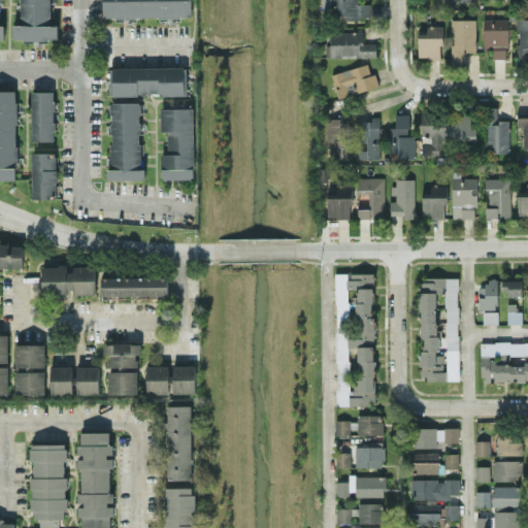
[(58,38),(58,25),(51,25),(50,0),(20,0),(21,24),(12,25),(12,40),(58,38)]
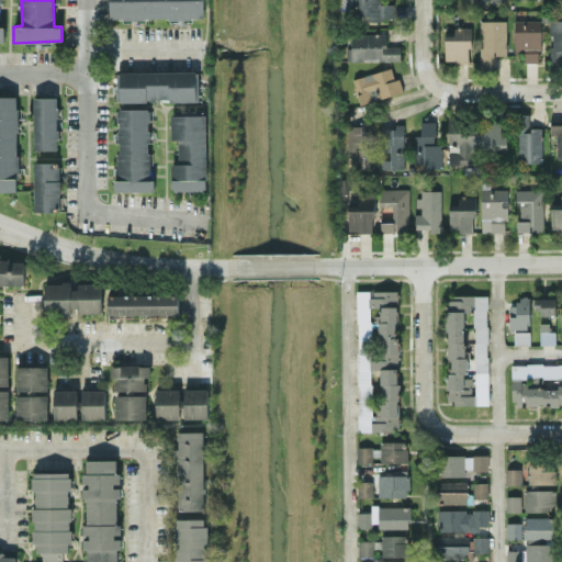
[(203,0),(109,0),(110,19),(203,18),(203,0)]
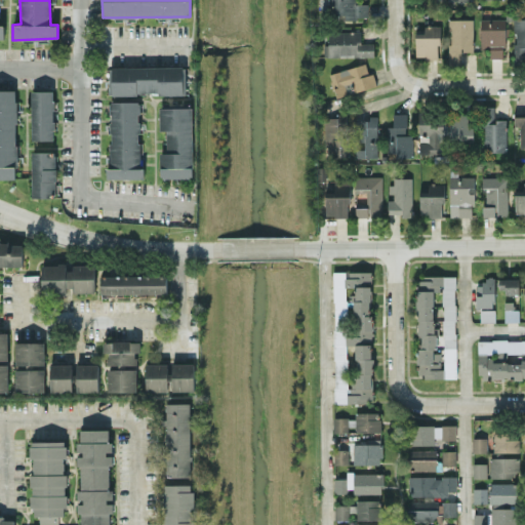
[(355,0),(329,0),(330,15),(345,14),(345,17),(368,17),(368,3),(356,3),(355,0)]
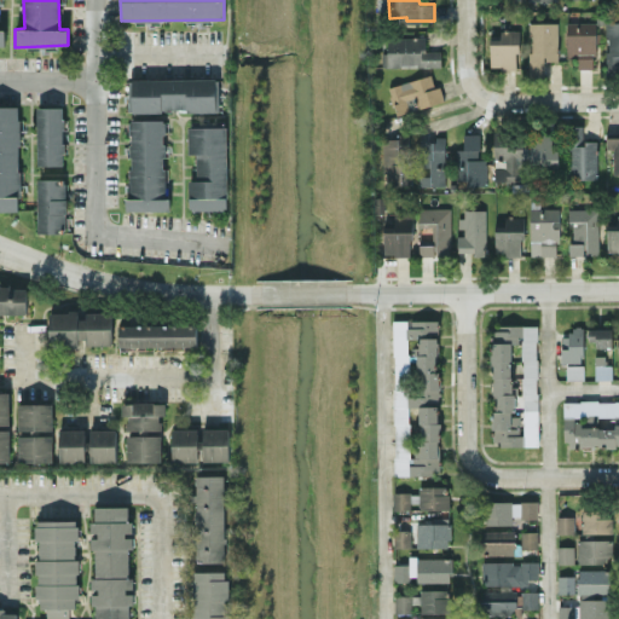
[(557,22),(531,22),(531,76),(544,76),(544,59),(557,59),(557,22)]
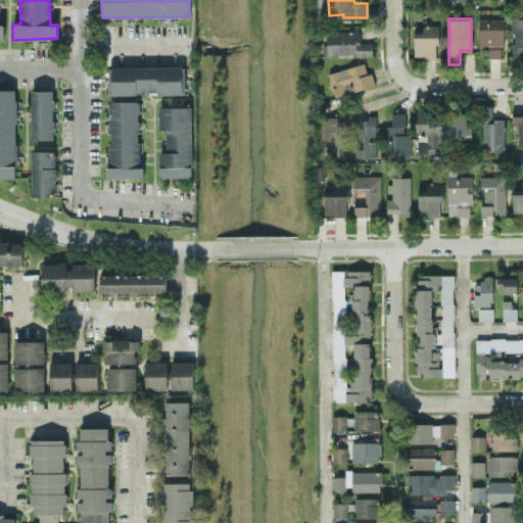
[(503,18),(479,18),(478,48),(488,48),(488,57),(503,58),(503,18)]
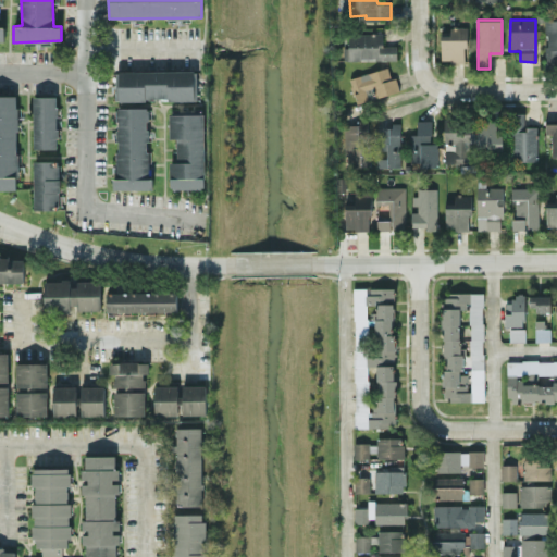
[(441,34),(441,61),(466,61),(466,26),(449,26),(449,34),(441,34)]
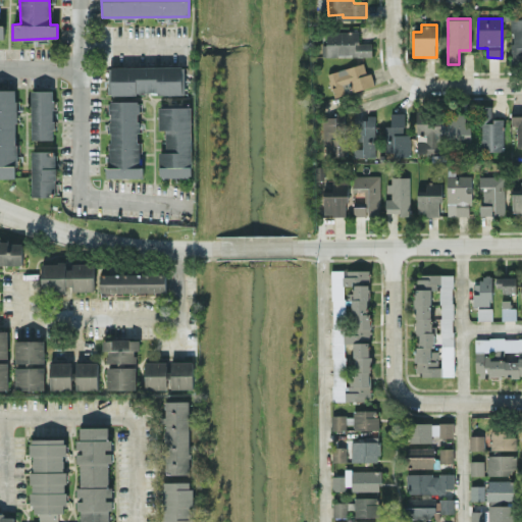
[(359,31),(325,32),(326,44),(322,45),(322,56),(372,55),(371,42),(359,43),(359,31)]
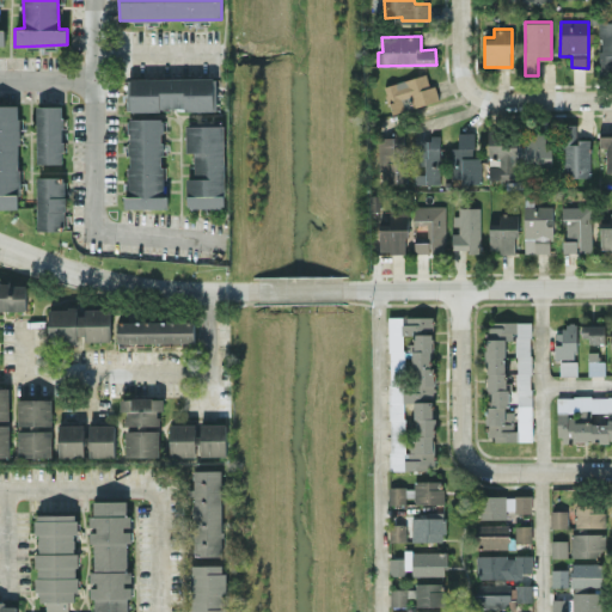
[(439,101),(435,84),(429,85),(427,74),(385,84),(391,111),(439,101)]
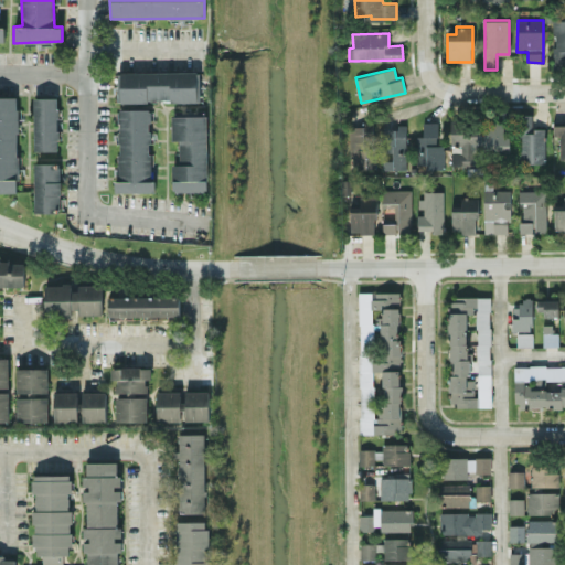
[(117,72),(117,102),(201,100),(201,71),(117,72)]
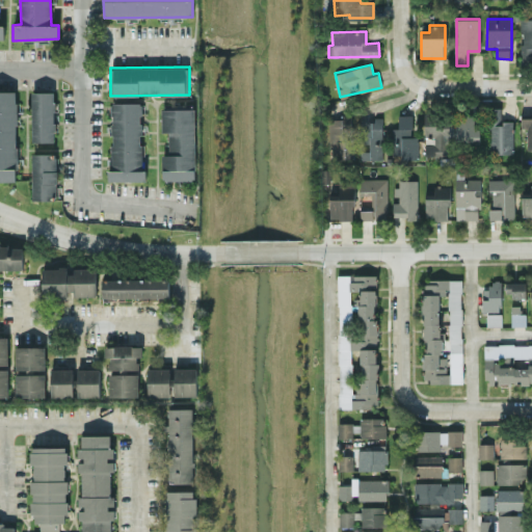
[(0,180),(17,181),(17,90),(0,90),(0,180)]
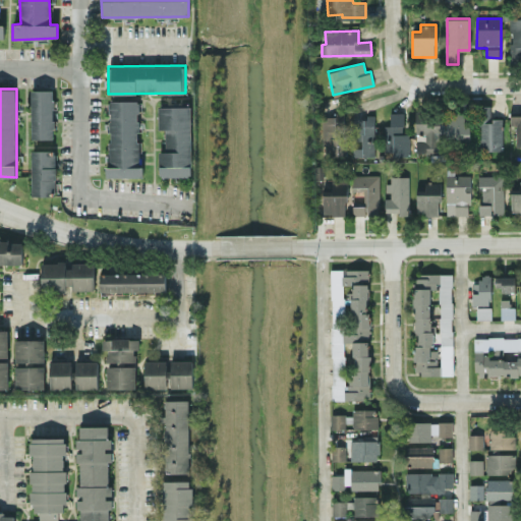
[(54,90),(30,90),(31,138),(54,138),(54,90)]
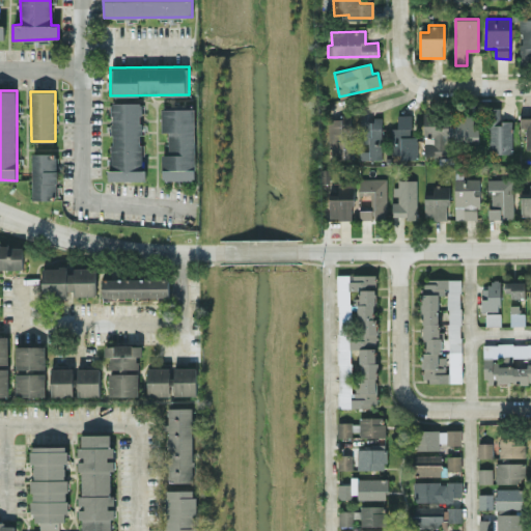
[(142,180),(142,102),(110,102),(110,180),(142,180)]
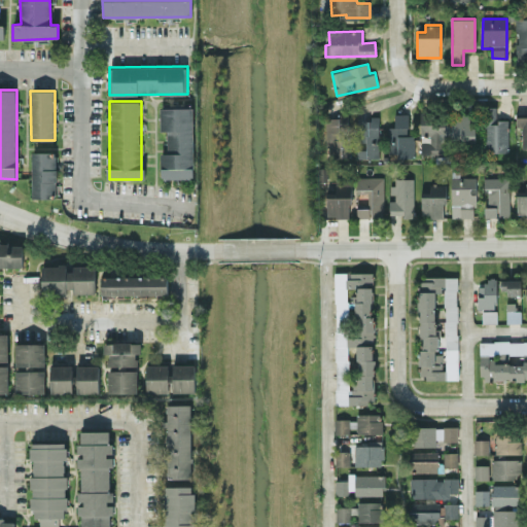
[(508,151),(507,119),(496,119),(496,106),(484,106),(485,152),(508,151)]
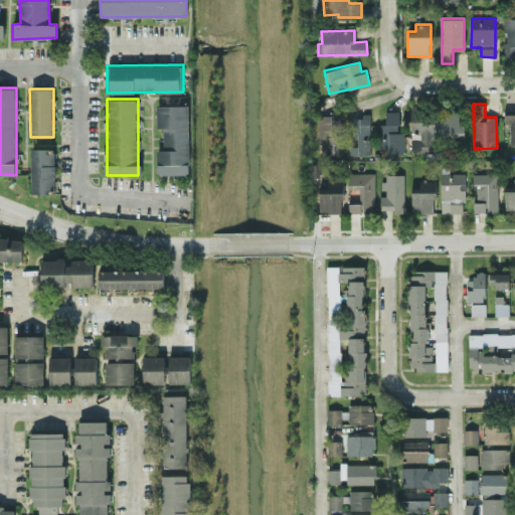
[(189,105),(157,105),(156,128),(163,128),(163,149),(157,149),(157,174),(188,174),(189,105)]
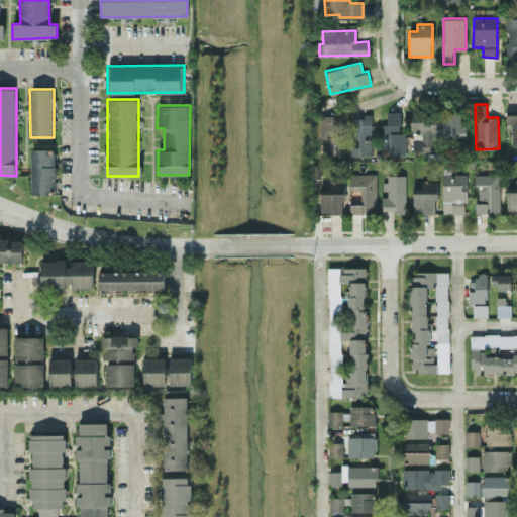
[(413,151),(437,150),(436,110),(412,110),(413,151)]
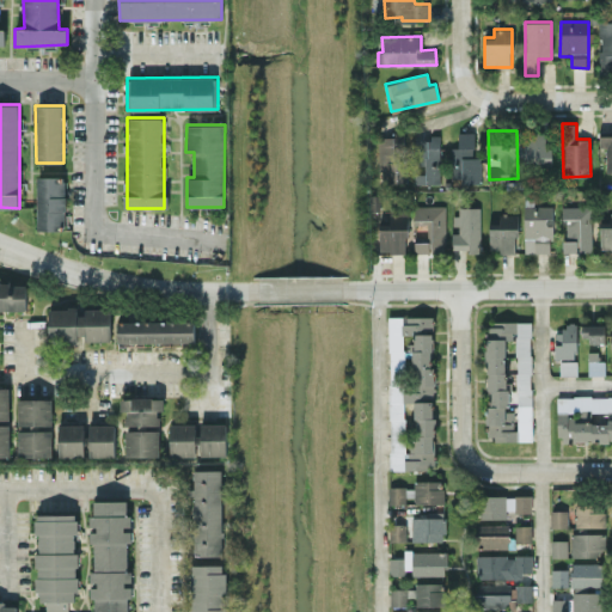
[(378,136),(379,170),(385,170),(385,183),(405,182),(405,132),(393,132),(393,136),(378,136)]
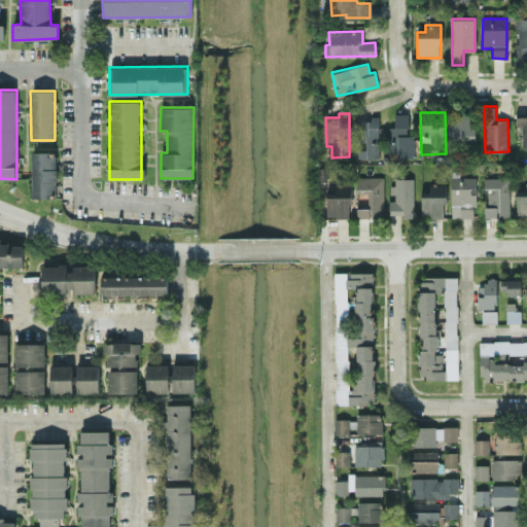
[(408,113),(394,113),(394,127),(388,127),(389,152),(397,152),(397,157),(415,157),(414,135),(408,135),(408,113)]
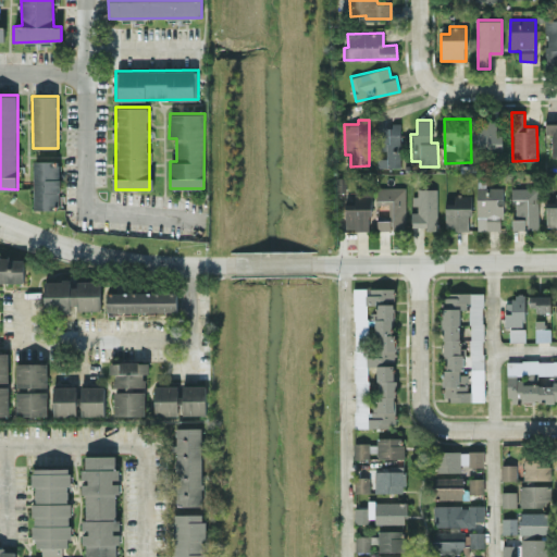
[(475,120),(477,152),(502,152),(500,120),(475,120)]
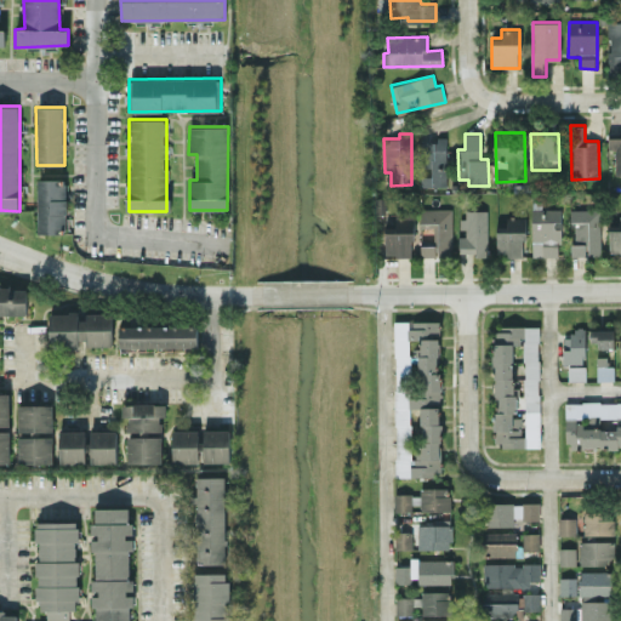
[(421,187),(446,186),(445,136),(437,136),(437,141),(420,141),(421,167),(431,166),(432,175),(421,176),(421,187)]
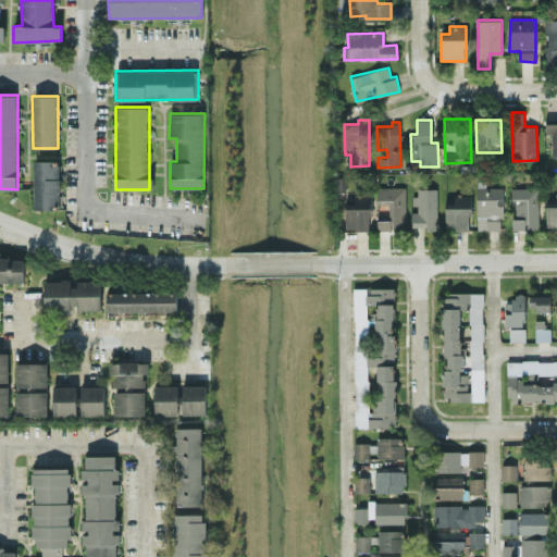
[(556,122),(545,123),(545,134),(552,133),(552,156),(556,156),(556,122)]
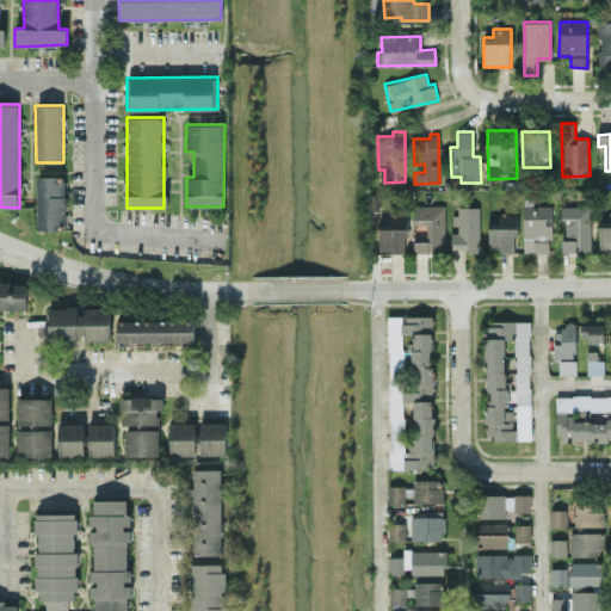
[(36,229),(65,229),(66,176),(36,176),(36,229)]
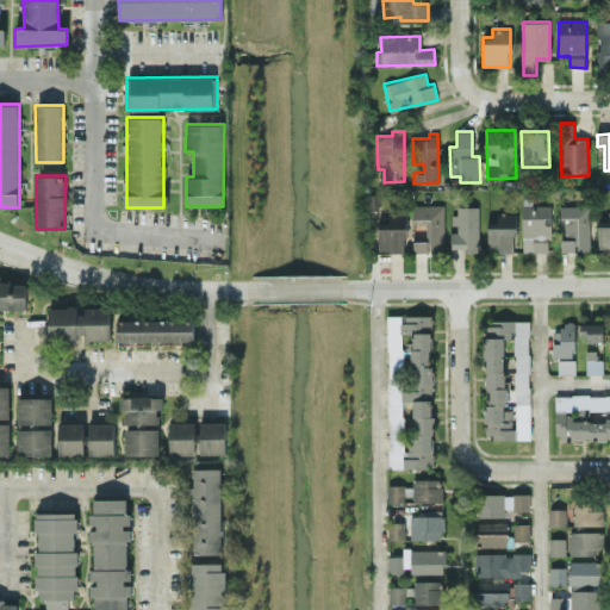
[(598,249),(609,248),(609,198),(609,199),(609,210),(609,219),(597,221),(598,249)]
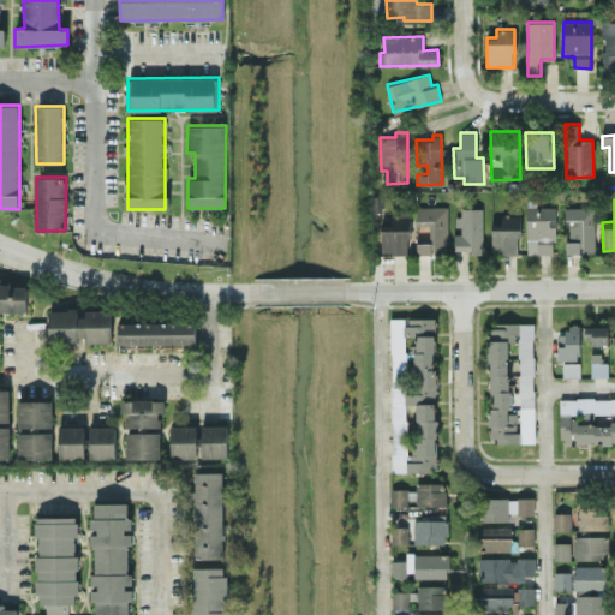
[(447,206),(418,207),(418,225),(429,224),(429,242),(417,242),(417,254),(448,254),(447,206)]
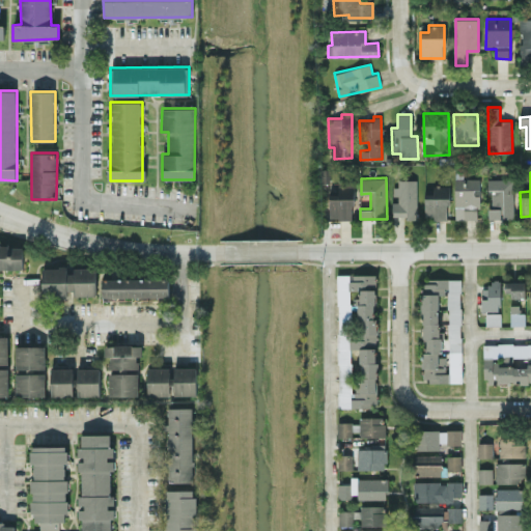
[(455,219),(479,219),(479,177),(454,178),(455,219)]
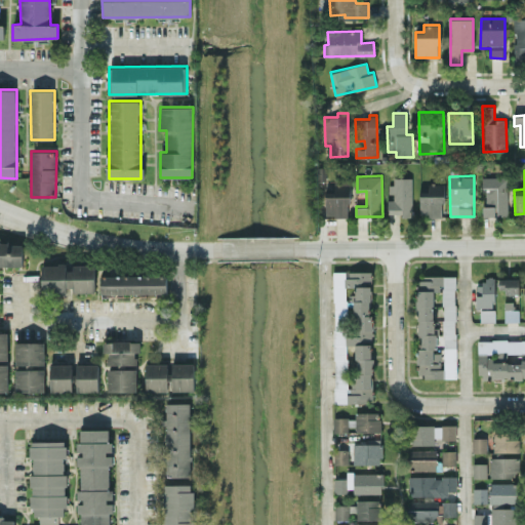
[(483,216),(508,215),(507,176),(482,176),(483,216)]
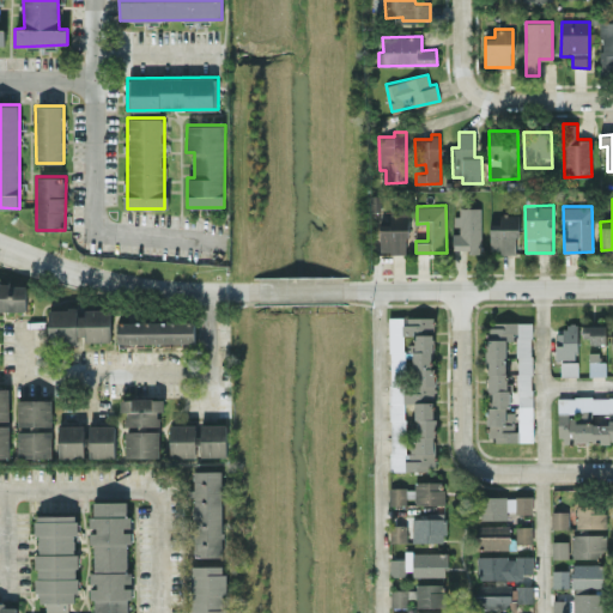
[(481,207),(456,207),(455,229),(453,229),(453,250),(480,250),(481,207)]
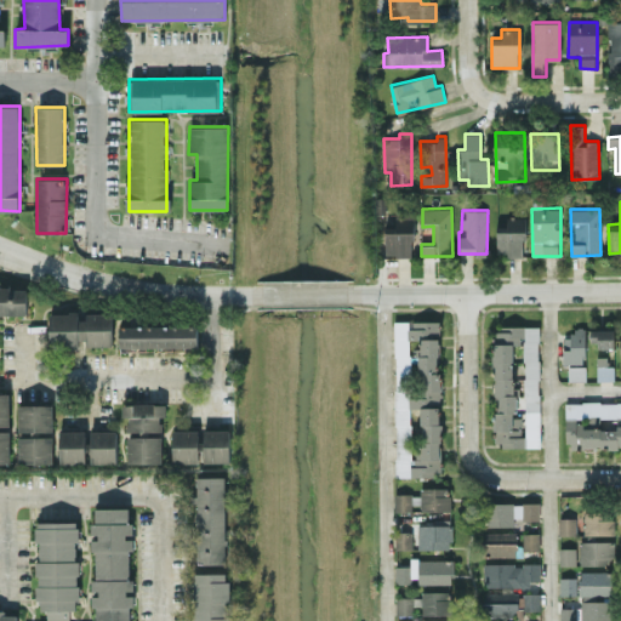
[(412,217),(396,217),(394,227),(385,226),(385,256),(412,256),(412,217)]
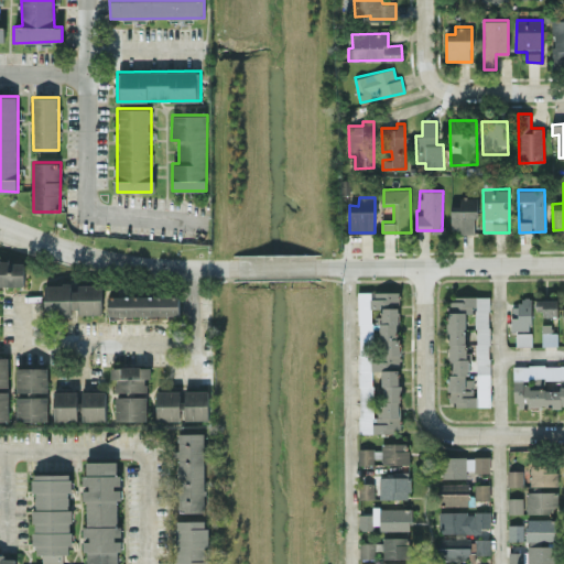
[(476,231),(477,197),(461,197),(461,205),(452,205),(451,230),(476,231)]
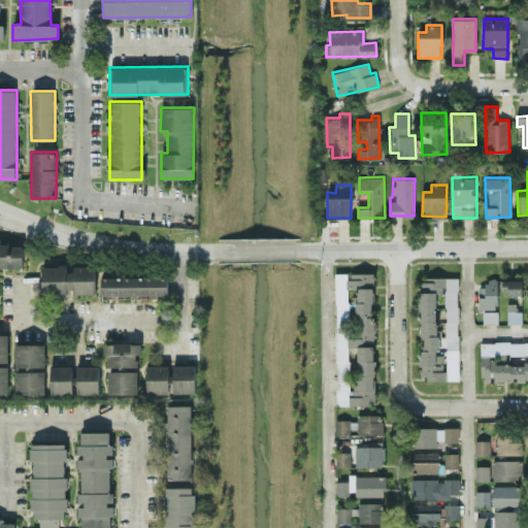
[(0,267),(23,267),(23,244),(0,243),(0,267)]
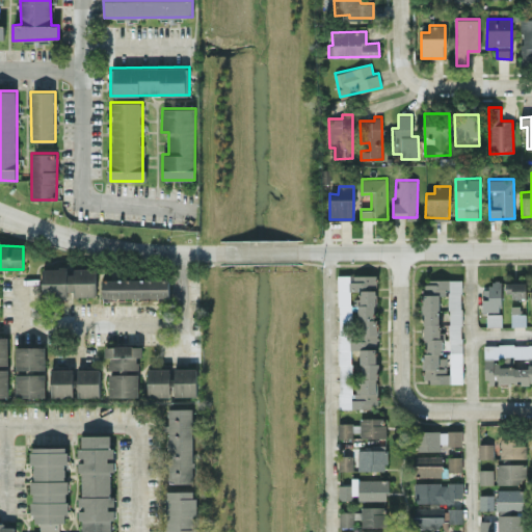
[(68,298),(68,295),(96,295),(96,268),(74,268),(74,273),(67,273),(67,267),(42,267),(42,298),(68,298)]
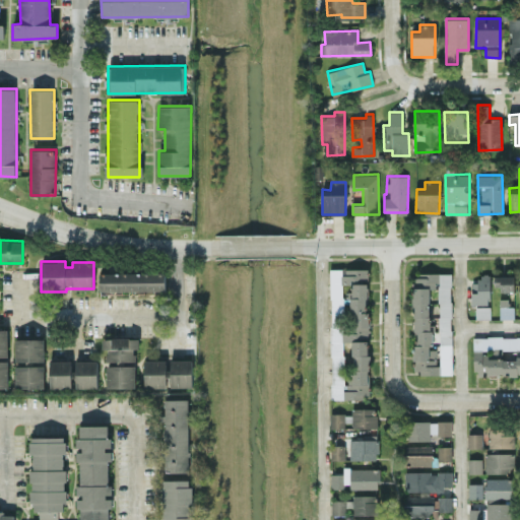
[(330,268),(331,398),(369,398),(368,268),(330,268)]
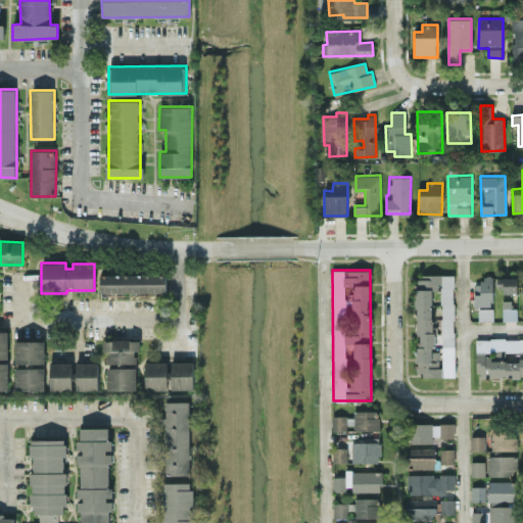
[(167,292),(165,273),(99,274),(100,293),(167,292)]
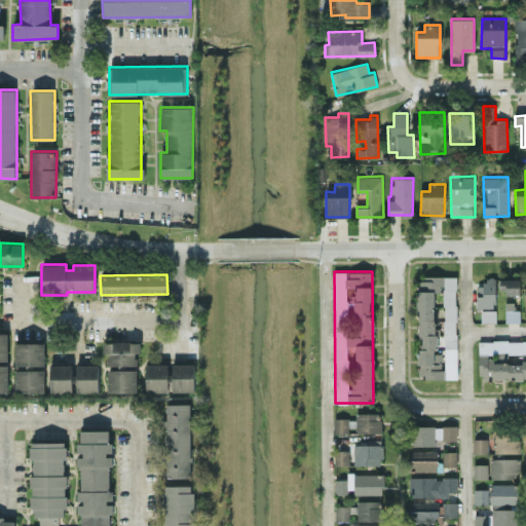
[(456,378),(457,276),(419,276),(418,377),(456,378)]
